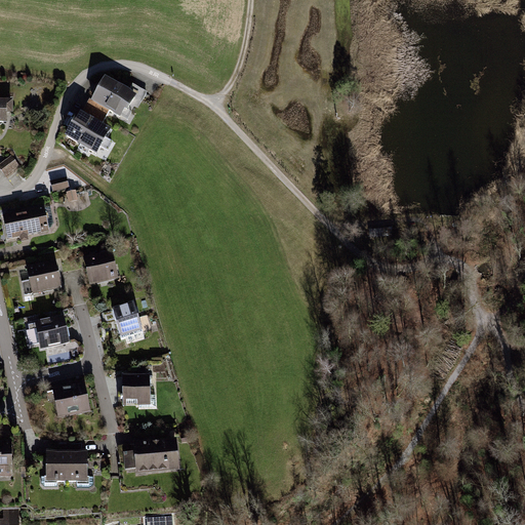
[(103,77),(88,104),(122,122),(133,102),(138,104),(146,91),(132,85),(130,90),(103,77)]
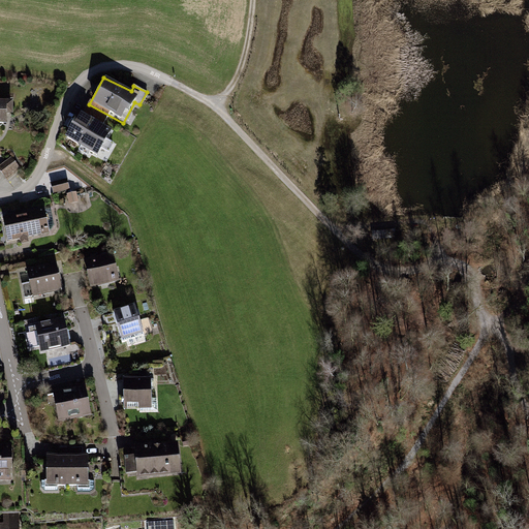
[(0,123),(6,124),(6,114),(11,114),(11,100),(0,100),(0,123)]
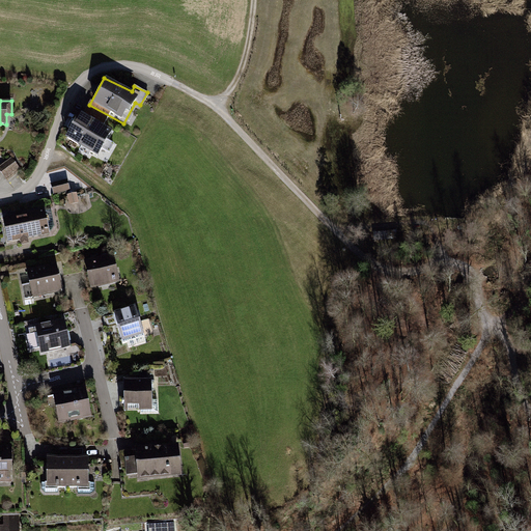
[(88,105),(67,139),(99,158),(113,134),(103,128),(110,116),(88,105)]
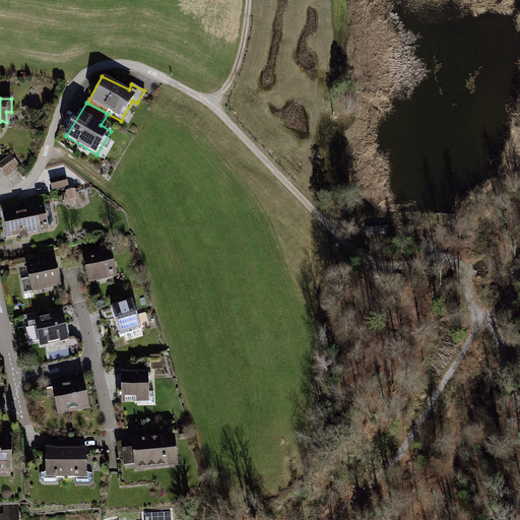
[(10,154),(0,160),(0,172),(4,178),(19,167),(10,154)]
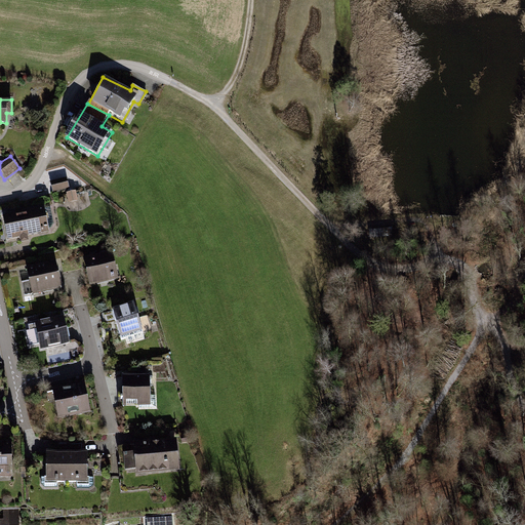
[(49,183),(52,194),(70,190),(67,178),(49,183)]
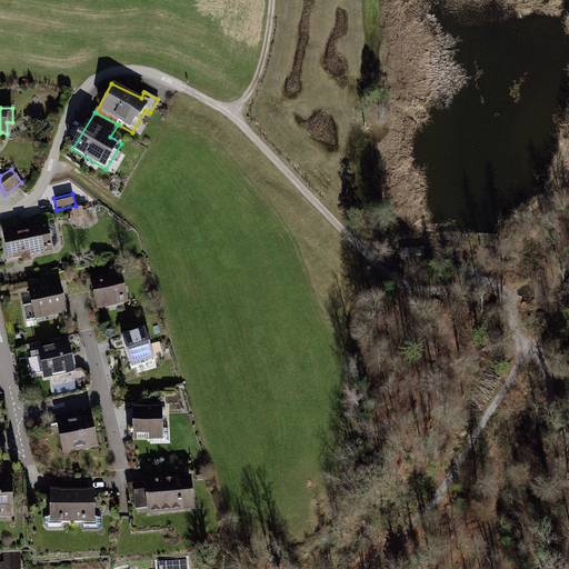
[(82,205),(72,208),(75,219),(85,217),(82,205)]
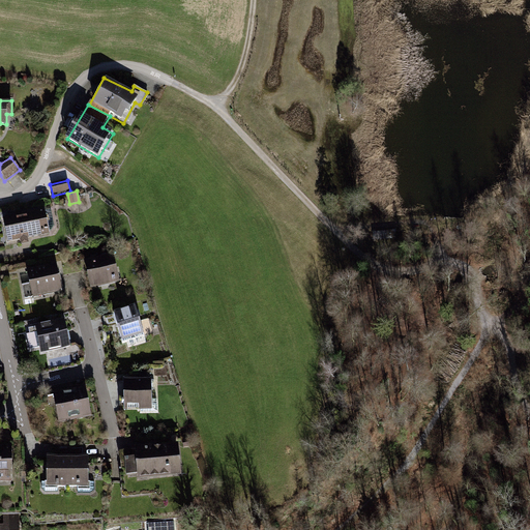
[(45,211),(1,221),(7,246),(50,237),(45,211)]
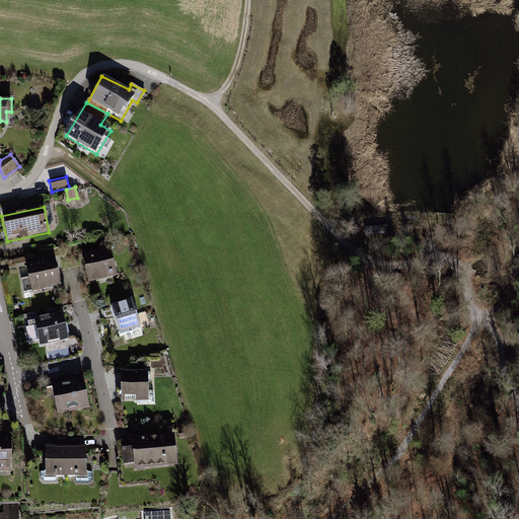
[(110,249),(83,256),(90,285),(118,278),(110,249)]
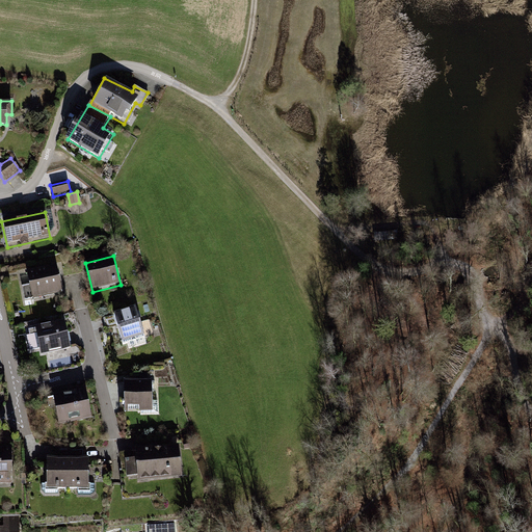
[(58,266),(25,273),(31,302),(64,295),(58,266)]
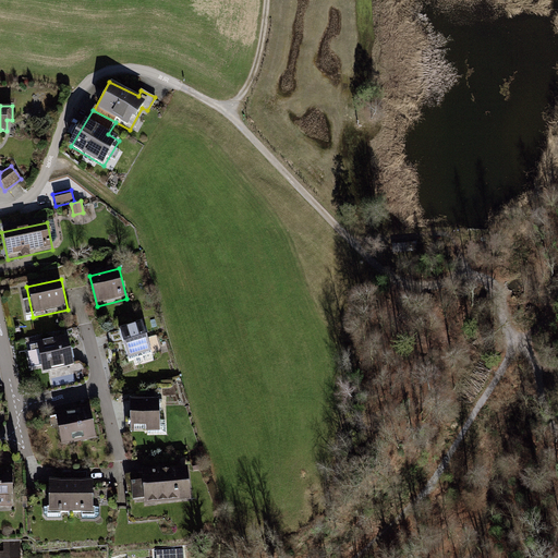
[(153,356),(142,323),(119,330),(129,363),(153,356)]
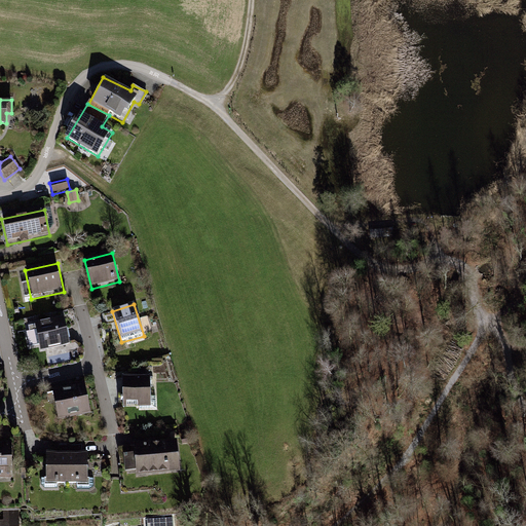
[(64,317),(33,324),(38,353),(70,348),(64,317)]
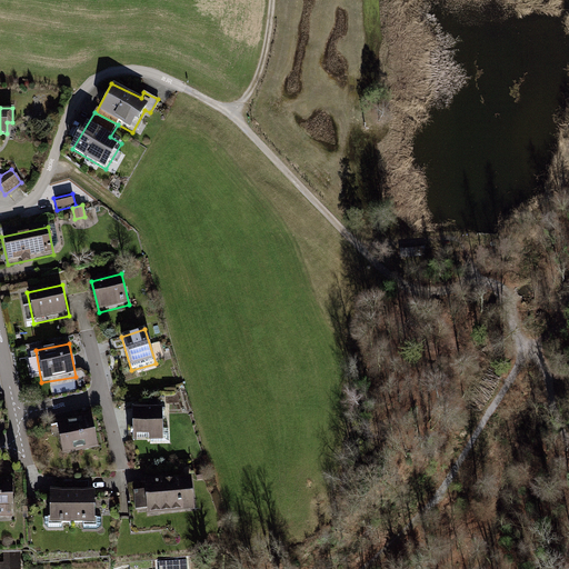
[(162,405),(131,406),(132,441),(163,440),(162,405)]
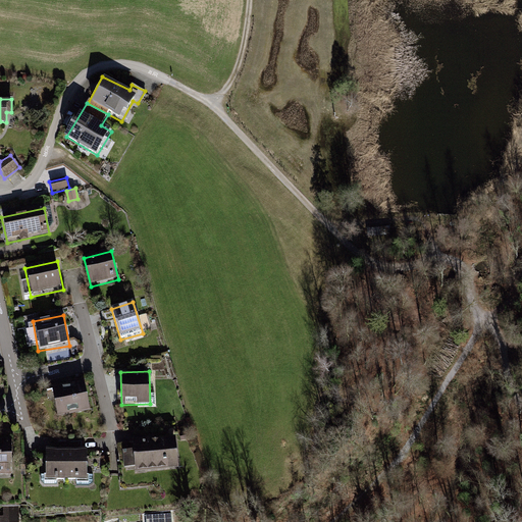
[(84,380),(52,387),(58,417),(59,417),(90,411),(84,380)]
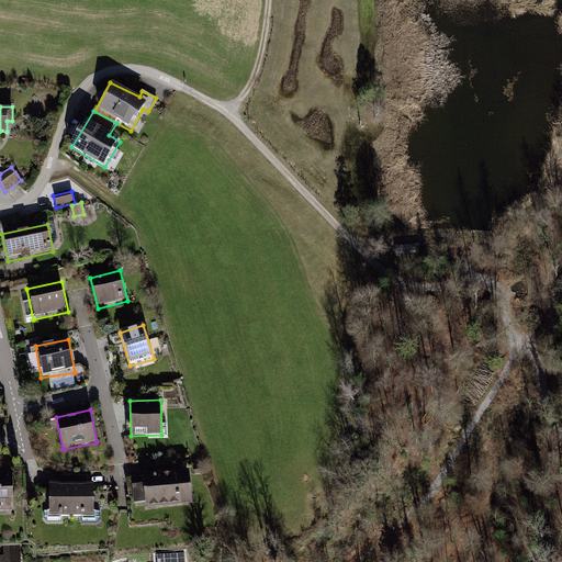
[(188,471),(142,476),(143,483),(131,485),(133,503),(144,502),(145,510),(192,505),(188,471)]
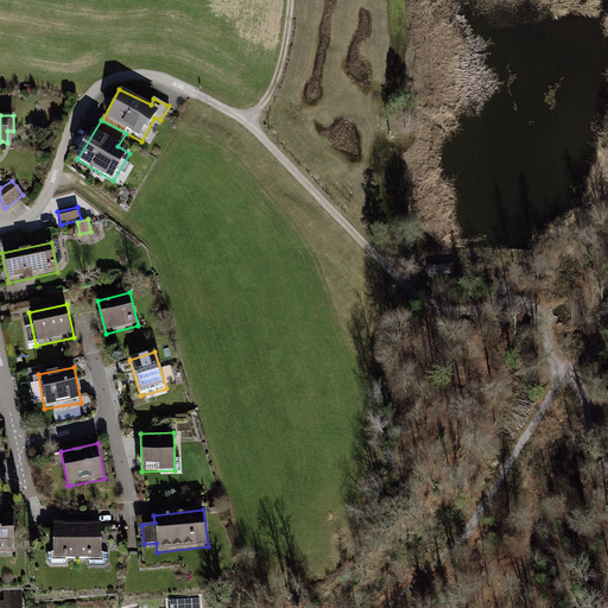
[(14,514),(0,513),(0,556),(12,557),(14,514)]
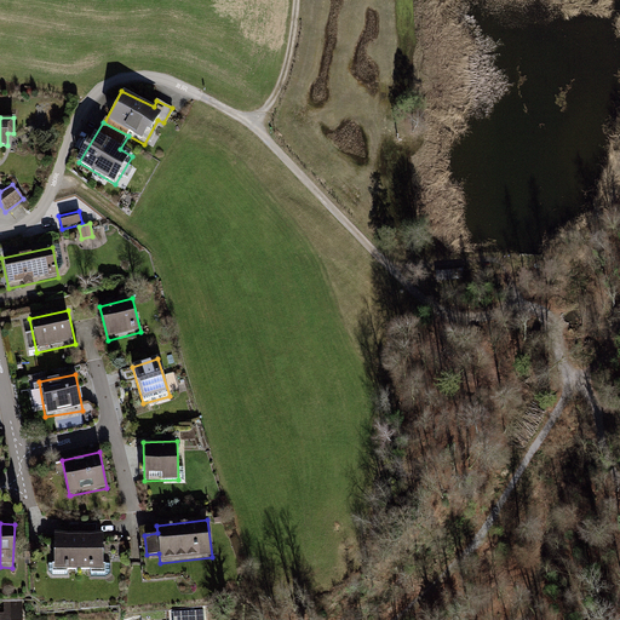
[(78,533),(52,533),(52,572),(78,572),(78,533)]
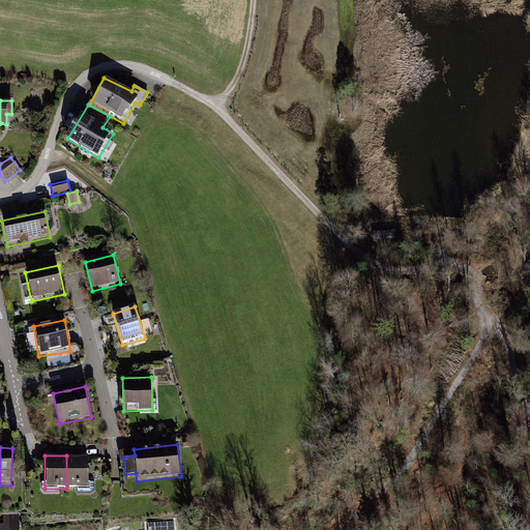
[(88,455),(66,455),(66,489),(88,489),(88,455)]
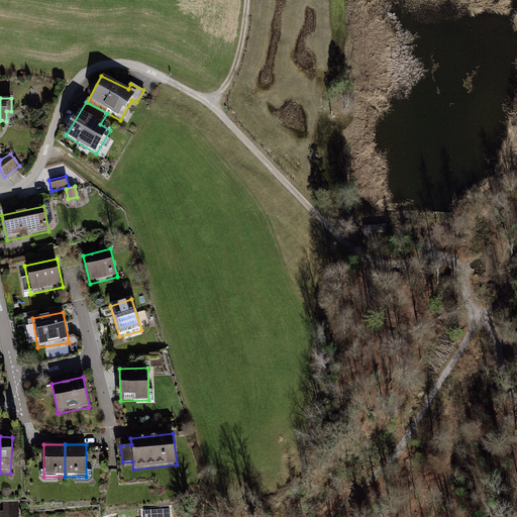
[(3,510),(0,510),(0,516),(17,516),(17,502),(3,503),(3,510)]
